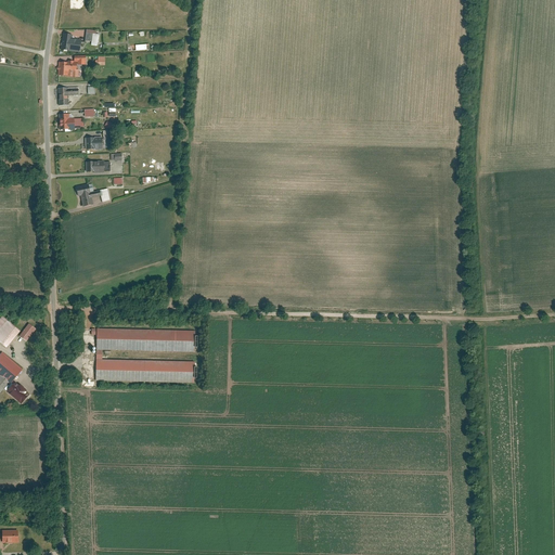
[(95,30),(86,29),(85,40),(91,41),(91,44),(97,46),(99,34),(94,34),(95,30)]
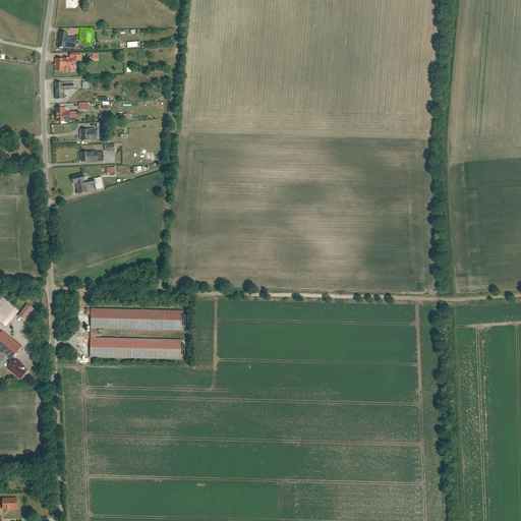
[(67,33),(59,32),(57,48),(65,49),(65,47),(67,36),(67,33)]
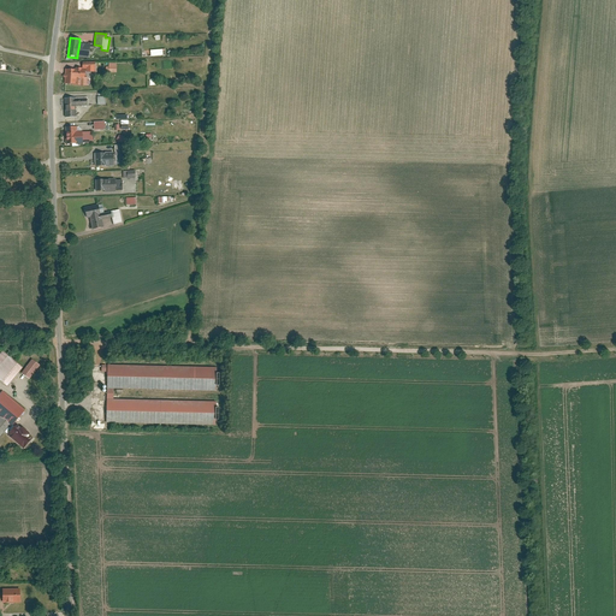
[(89,43),(80,42),(77,55),(88,57),(89,43)]
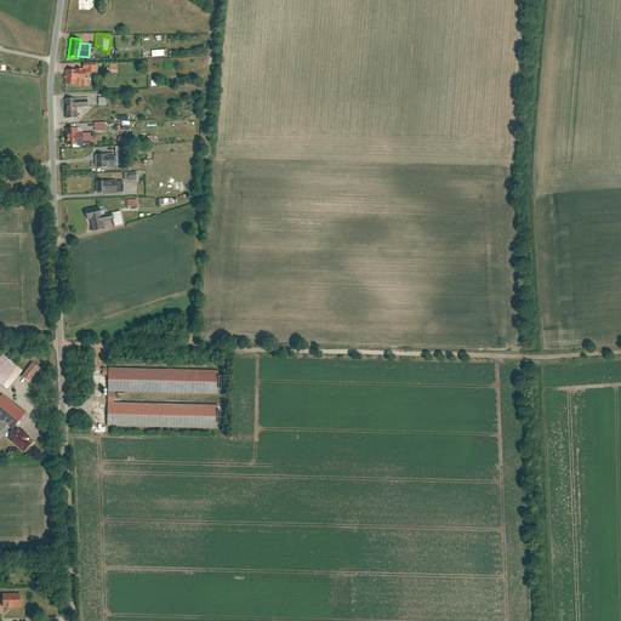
[(95,73),(96,62),(81,62),(81,68),(81,70),(85,70),(86,70),(86,72),(95,73)]
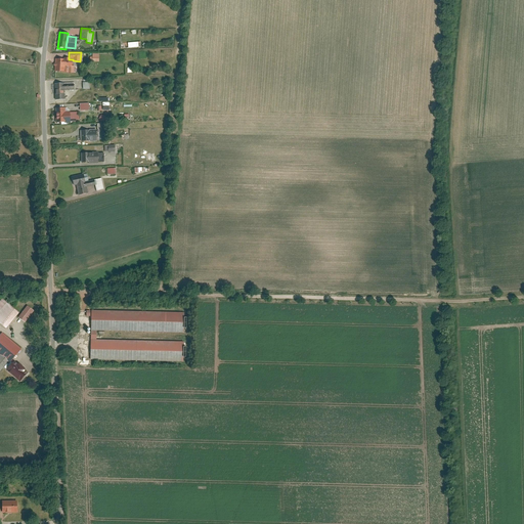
[(63,58),(54,58),(54,71),(64,72),(64,66),(69,66),(71,67),(72,59),(69,59),(69,57),(63,57),(63,58)]
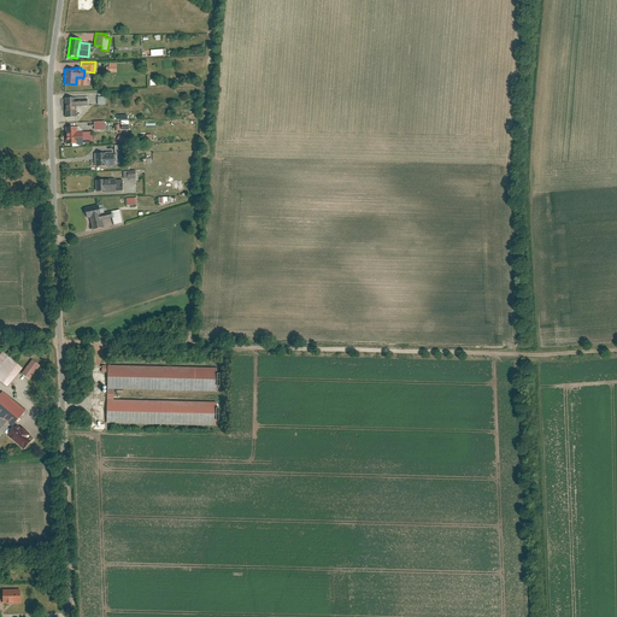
[(74,98),(64,99),(65,117),(75,116),(75,106),(74,99),(74,98)]
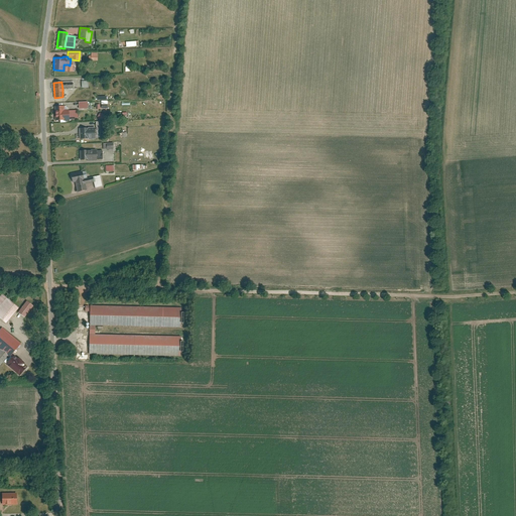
[(63,106),(53,106),(54,120),(68,120),(68,110),(63,110),(63,106)]
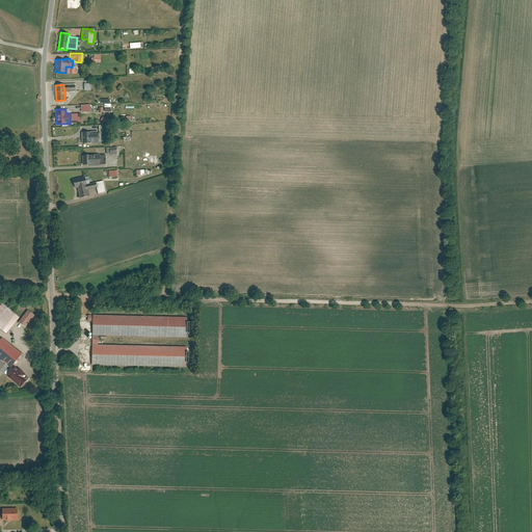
[(108,118),(103,115),(100,121),(105,125),(108,118)]
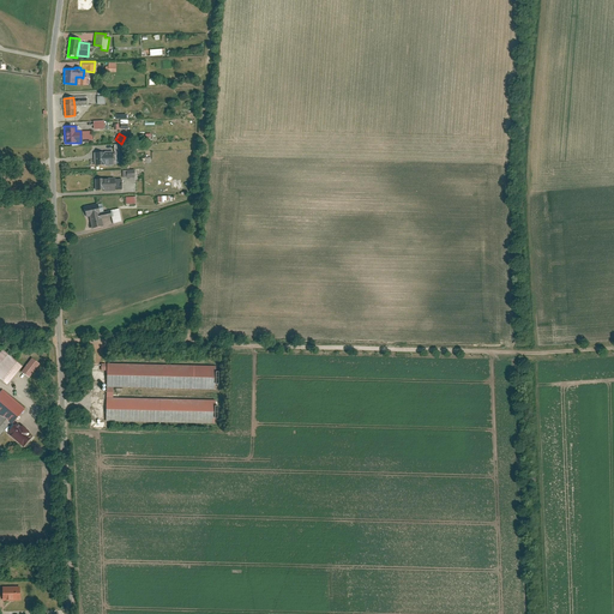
[(104,152),(94,154),(94,166),(103,164),(103,166),(113,164),(113,151),(104,151),(104,152)]
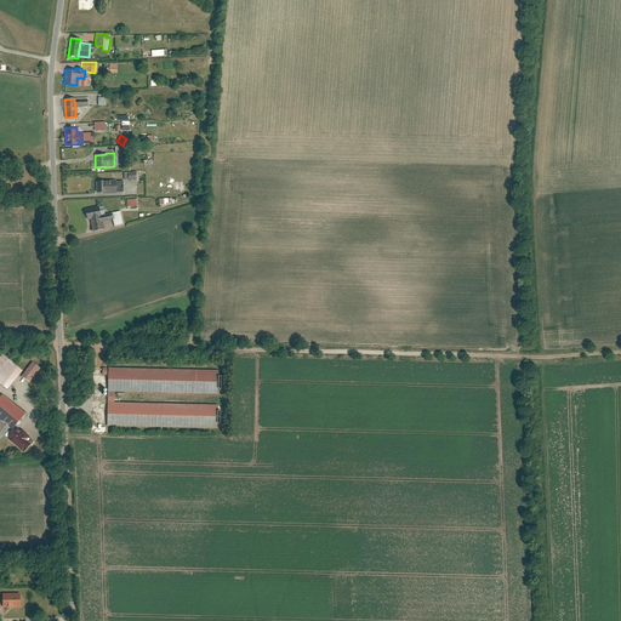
[(115,180),(95,182),(96,193),(117,192),(115,182),(115,180)]
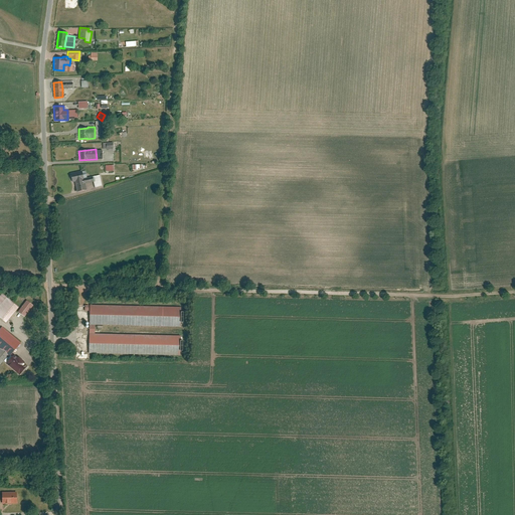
[(81,171),(69,174),(71,182),(74,181),(76,191),(86,189),(84,183),(82,178),(81,171)]
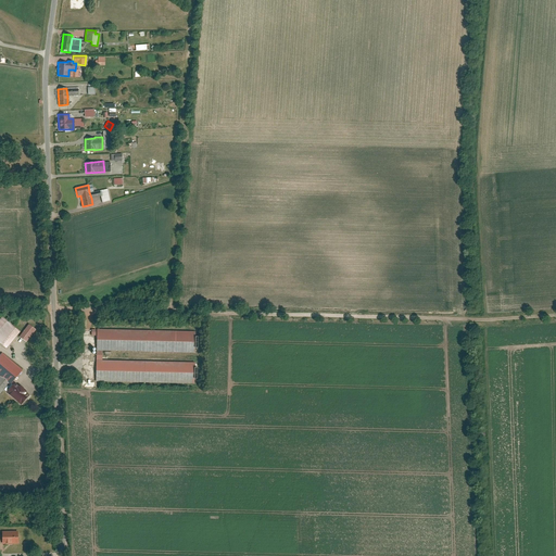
[(101,202),(109,200),(106,189),(99,190),(100,197),(101,202)]
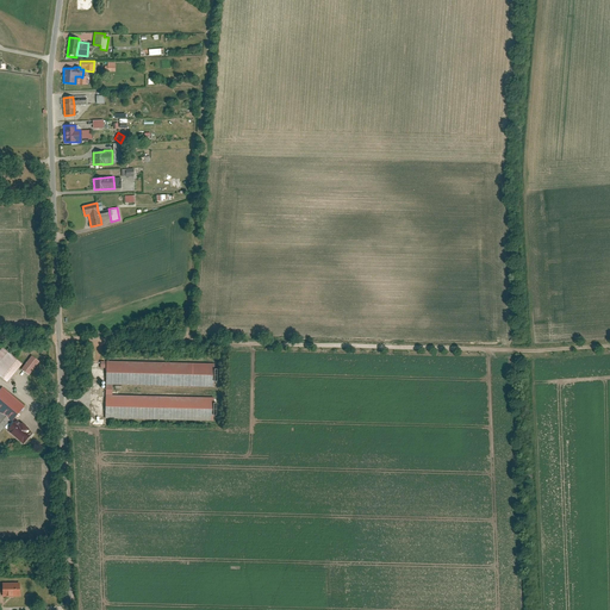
[(2,347),(0,349),(0,375),(6,381),(22,363),(2,347)]
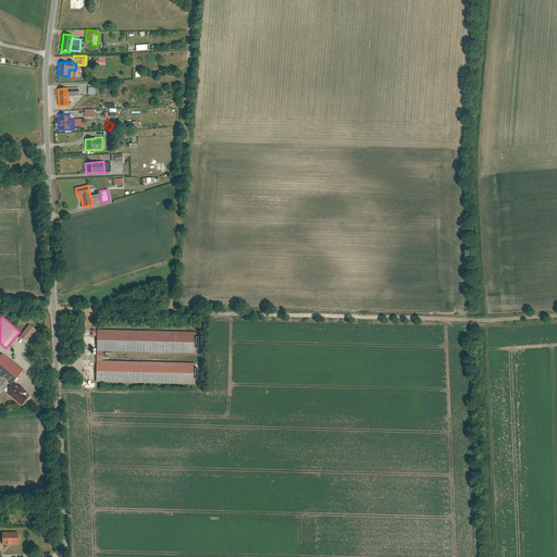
[(28,324),(19,336),(25,343),(36,331),(28,324)]
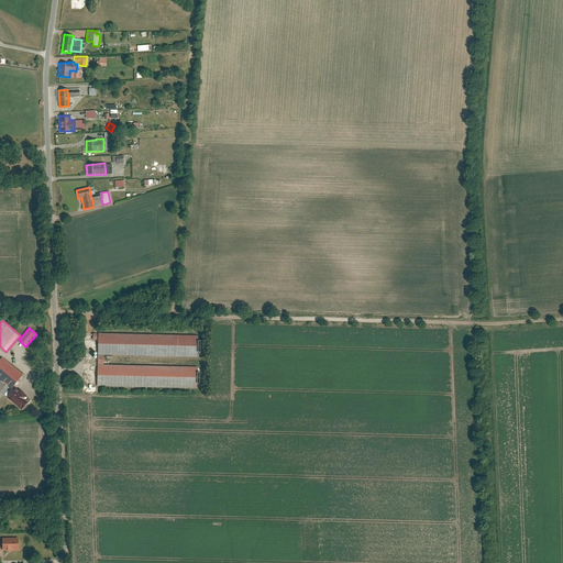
[(196,335),(98,333),(97,355),(102,355),(196,356),(196,335)]
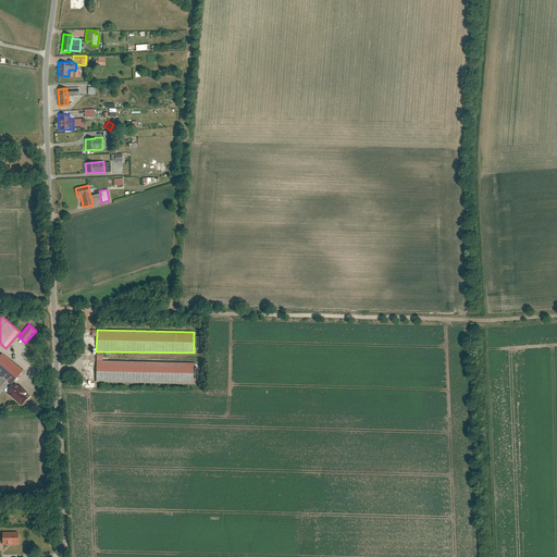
[(21,370),(1,354),(0,355),(0,378),(8,384),(21,370)]
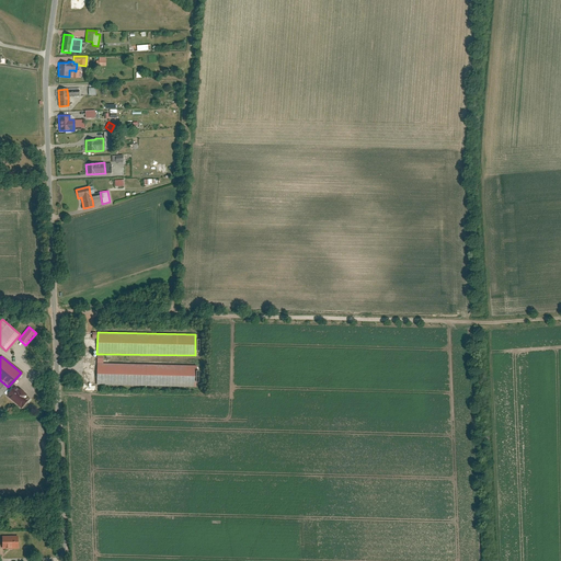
[(96,385),(195,386),(195,365),(102,364),(96,363),(96,385)]
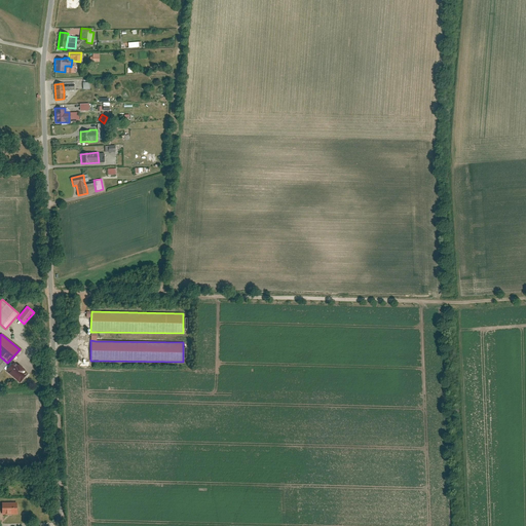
[(13,362),(5,372),(20,383),(28,373),(13,362)]
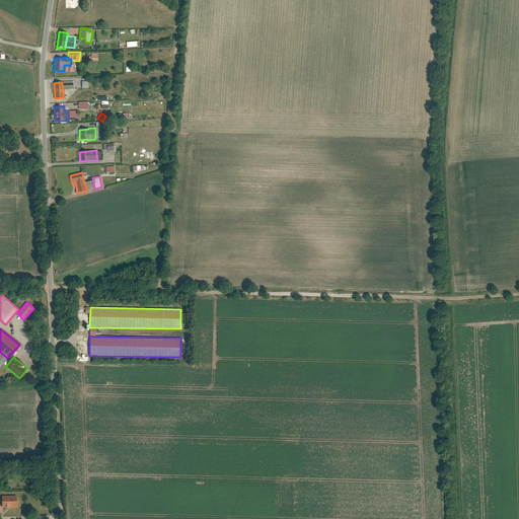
[(17,495),(2,496),(2,508),(18,508),(17,495)]
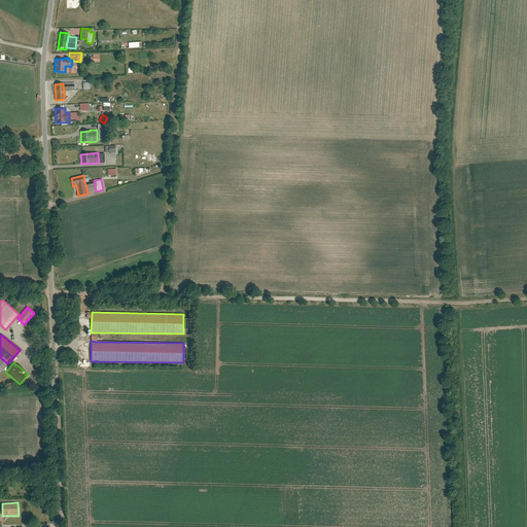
All buildings are outlined.
